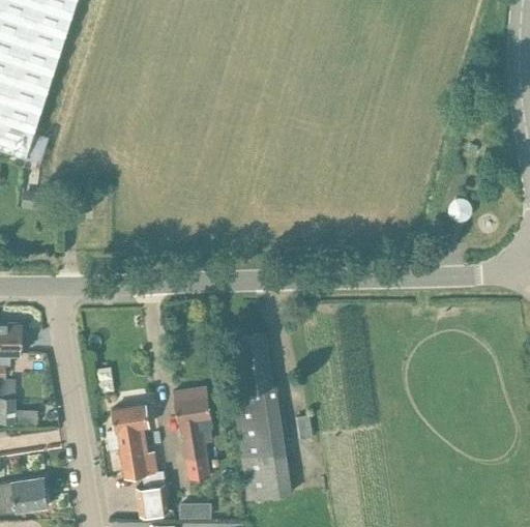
[(0,0),(0,151),(26,159),(77,0),(0,0)]
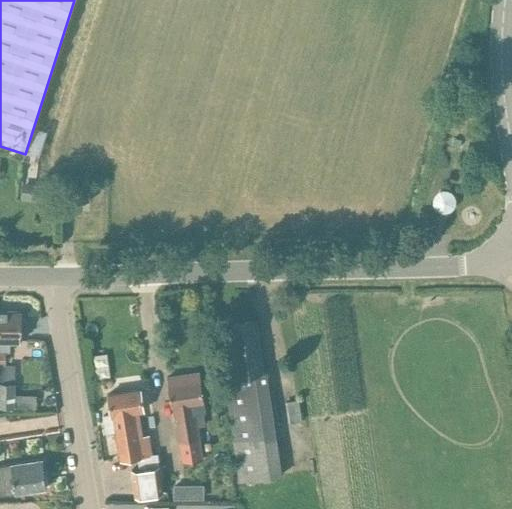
[(9,344),(22,344),(22,315),(0,315),(0,368),(6,368),(6,356),(10,356),(9,344)]
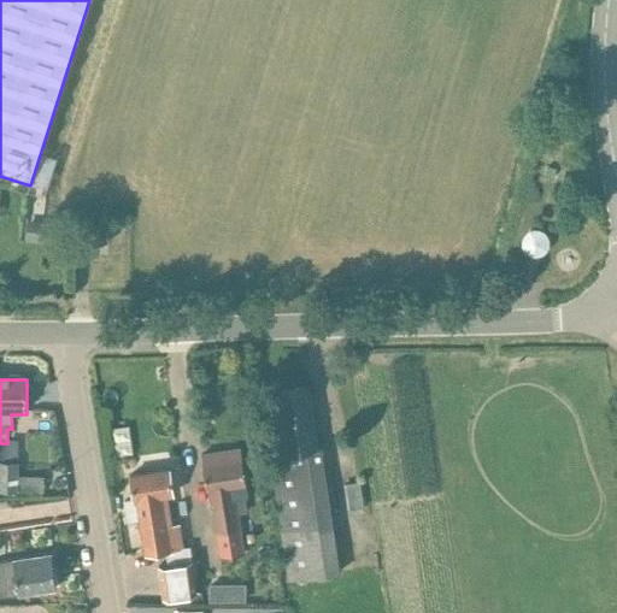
[(270,458),(288,584),(341,578),(322,453),(318,453),(309,390),(276,395),(285,457),(270,458)]
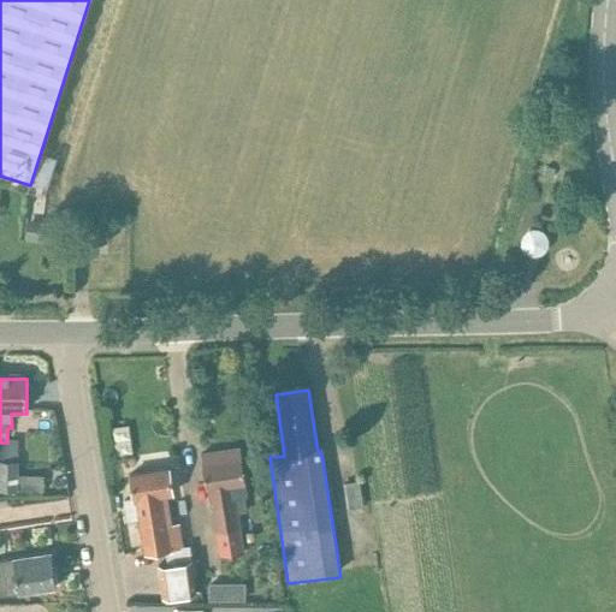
[(241,452),(201,458),(206,493),(209,493),(219,559),(243,556),(235,500),(247,498),(244,487),(246,487),(241,452)]
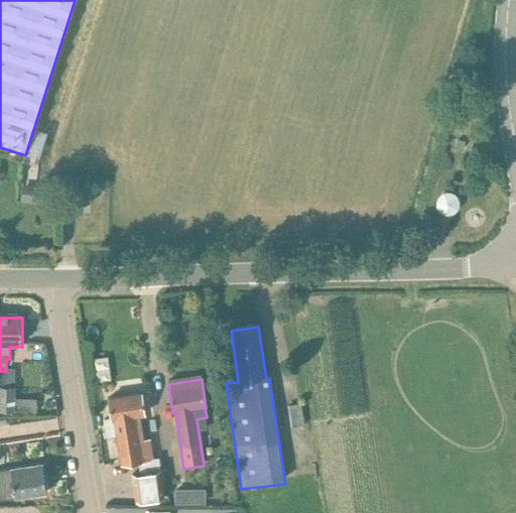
[(15,389),(0,389),(0,415),(37,415),(36,400),(15,401),(15,389)]
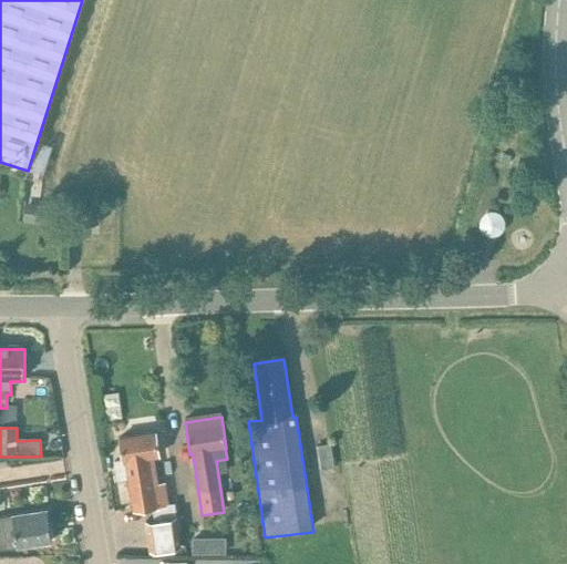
[(123,463),(114,464),(117,482),(129,481),(134,513),(152,511),(158,546),(183,543),(176,506),(168,509),(165,486),(154,489),(150,460),(160,459),(155,436),(120,441),(123,463)]
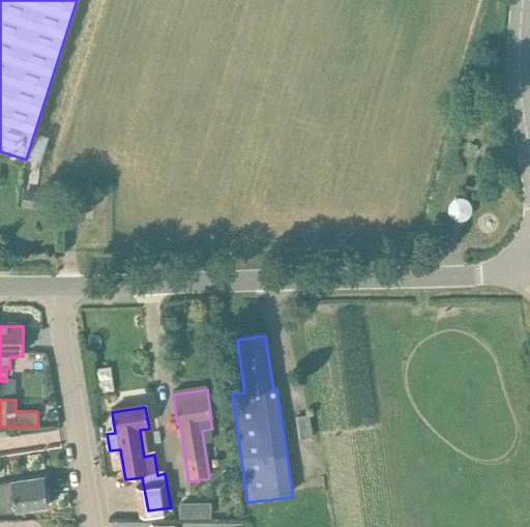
[(0,515),(15,513),(16,515),(49,509),(45,479),(10,485),(0,486),(0,515)]
